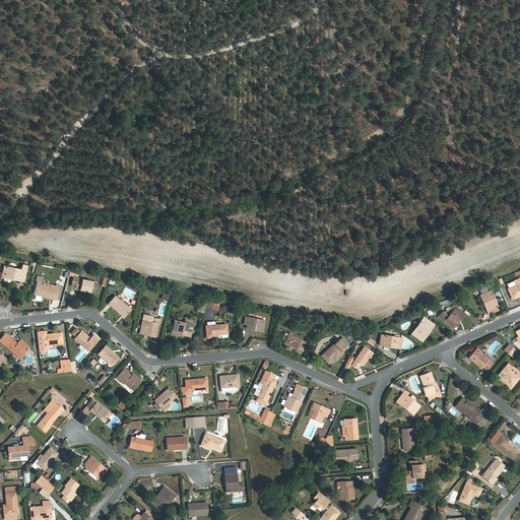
[(26,271),(8,267),(5,277),(15,279),(15,276),(21,277),(24,278),(26,271)]
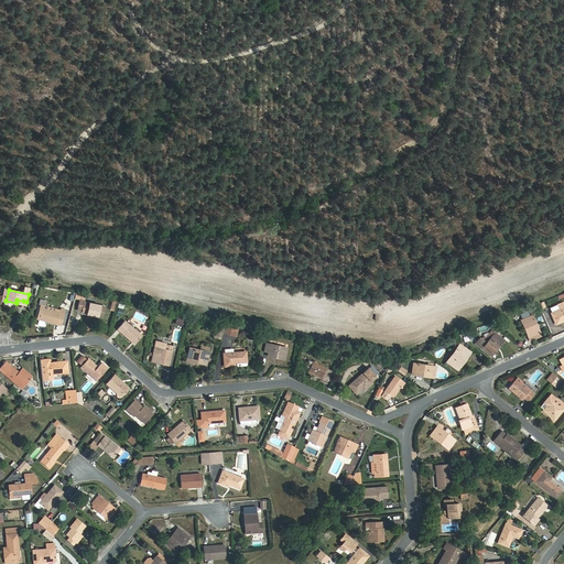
[(82,313),(94,316),(102,318),(106,307),(86,303),(86,301),(80,299),(78,311),(82,312),(82,313)]
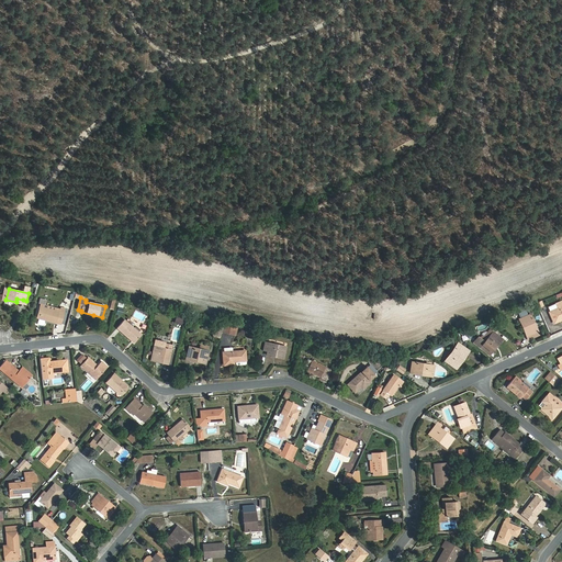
[(551,314),(553,319),(561,316),(561,304),(559,306),(560,310),(551,314)]
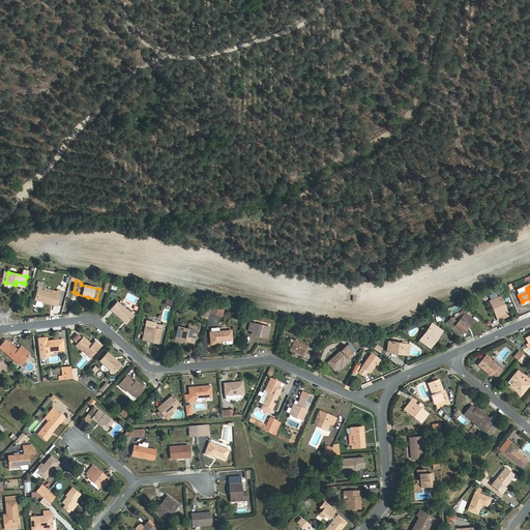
[(57,294),(36,289),(34,299),(36,300),(41,301),(59,306),(63,291),(58,290),(57,294)]
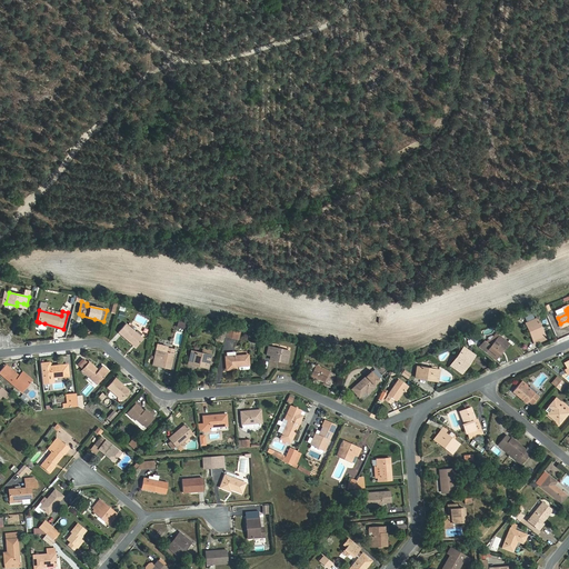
[(532,330),(531,330),(535,340),(537,340),(538,343),(548,340),(539,318),(537,319),(535,315),(528,318),(532,330)]
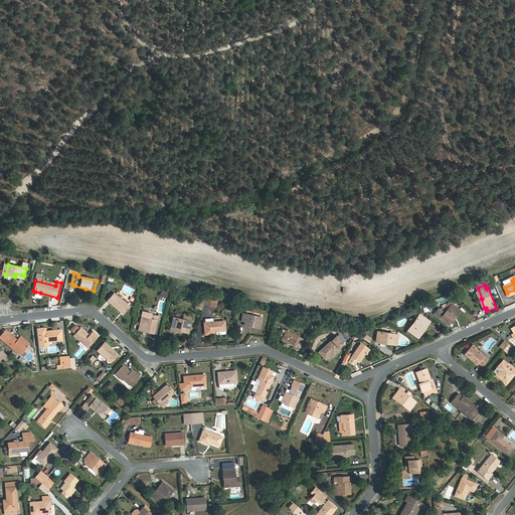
[(115,293),(107,301),(123,315),(130,307),(115,293)]
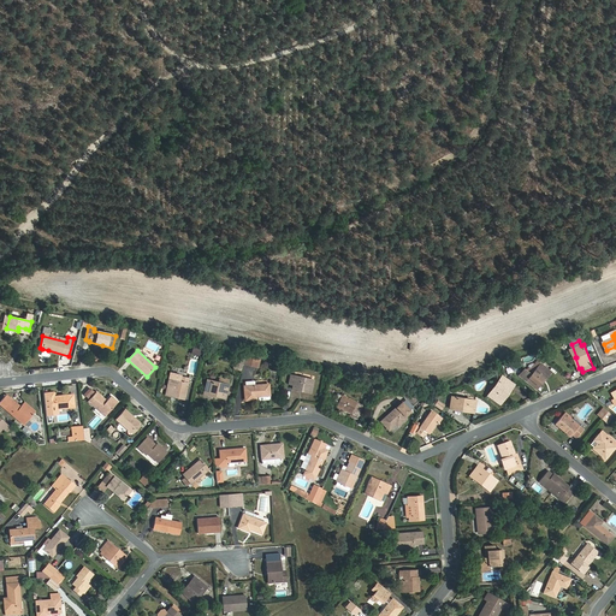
[(246,357),(237,356),(234,371),(242,372),(246,357)]
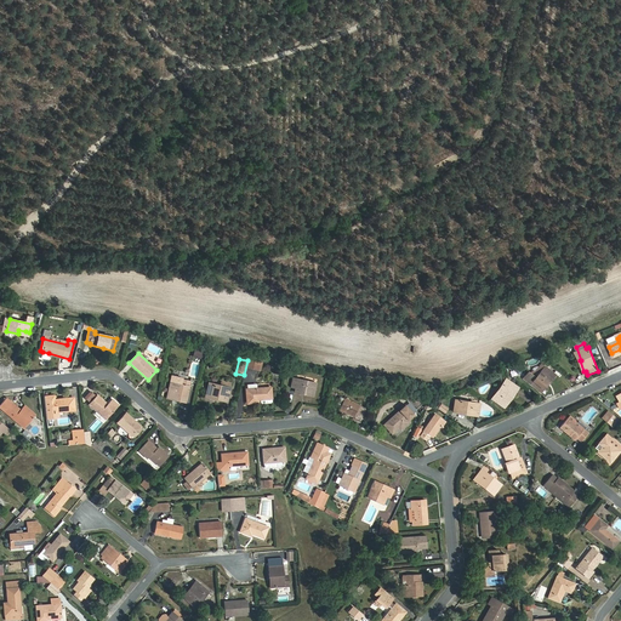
[(248,360),(246,368),(260,371),(262,364),(248,360)]
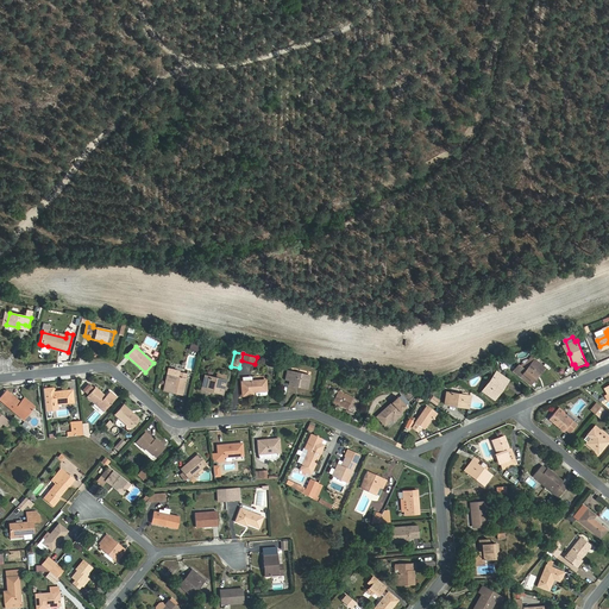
[(537,372),(539,375),(545,368),(534,359),(525,371),(519,365),(514,372),(521,377),(523,374),(531,380),(537,372)]
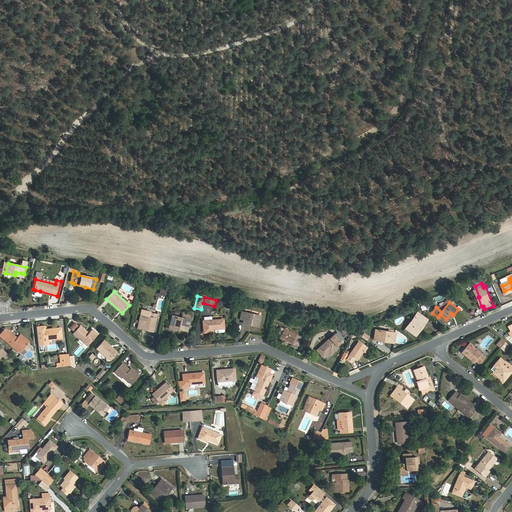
[(252,322),(252,325),(259,327),(262,315),(247,312),(244,319),(244,320),(252,322)]
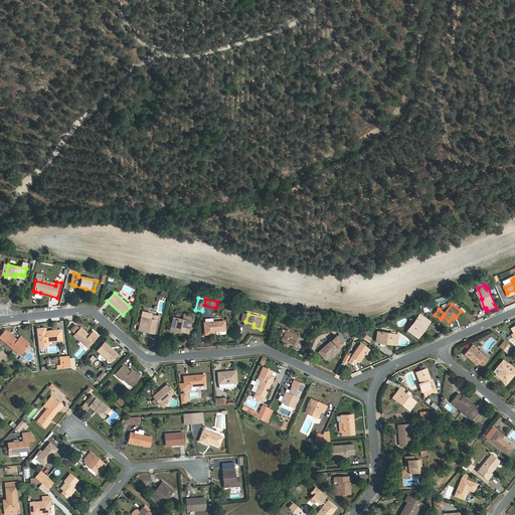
[(149,330),(148,332),(155,334),(158,317),(151,315),(150,319),(142,317),(141,323),(143,324),(143,328),(149,330)]
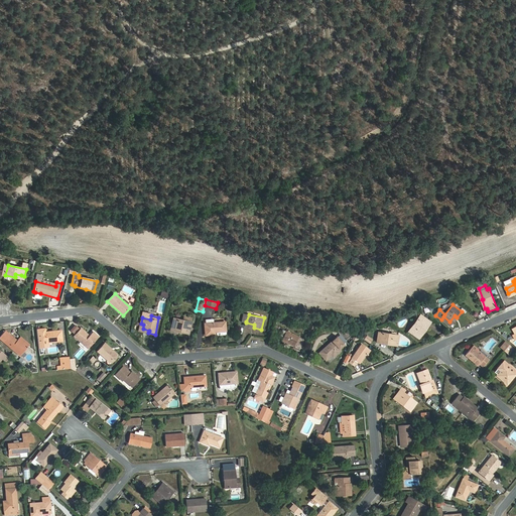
[(408,331),(416,337),(421,331),(423,332),(427,327),(421,323),(424,318),(420,315),(408,331)]
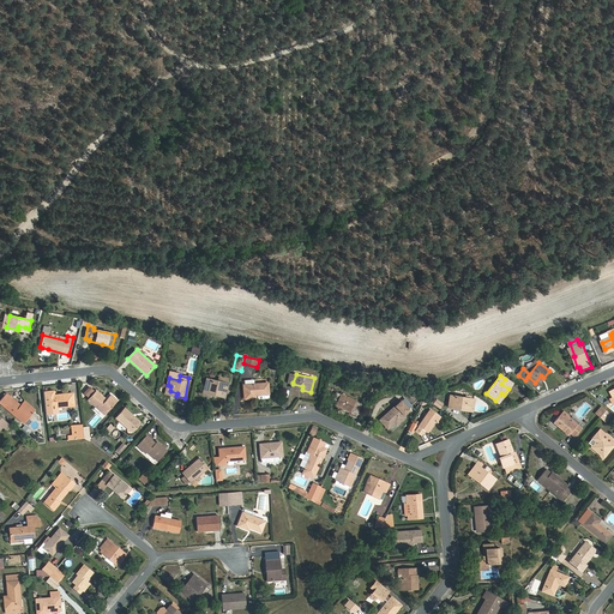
[(226,384),(217,383),(206,379),(204,390),(215,392),(215,395),(224,397),(227,384),(226,384)]
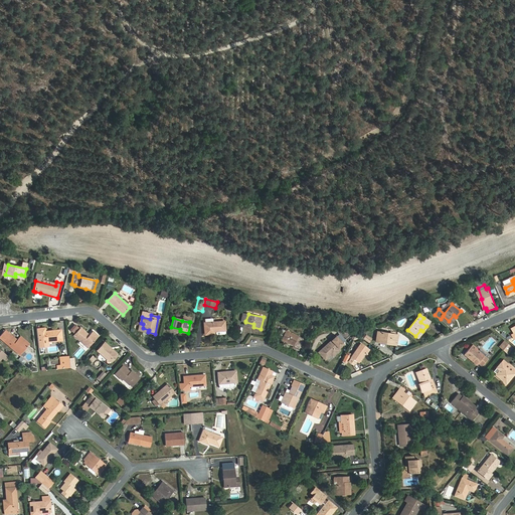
[(420,322),(426,326),(430,322),(423,318),(420,322)]
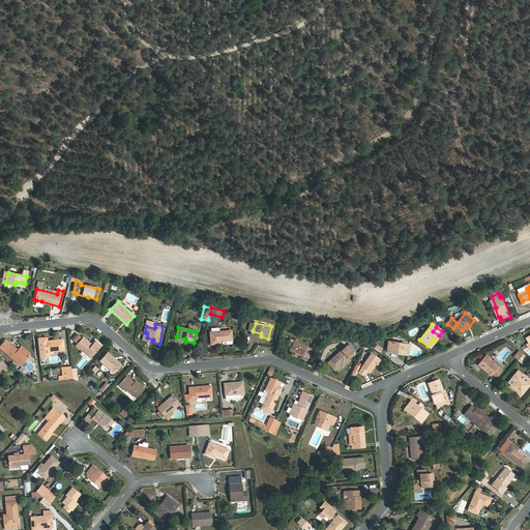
[(232,341),(232,331),(219,332),(211,332),(210,332),(211,341),(211,345),(221,344),(221,342),(223,342),(232,341)]
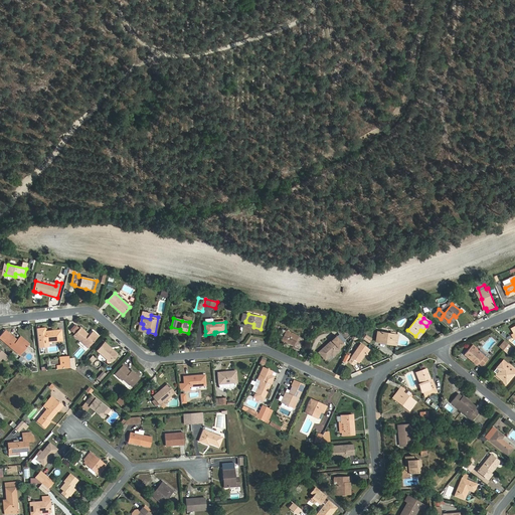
[(139,330),(148,332),(149,330),(143,328),(143,324),(141,323),(139,330)]
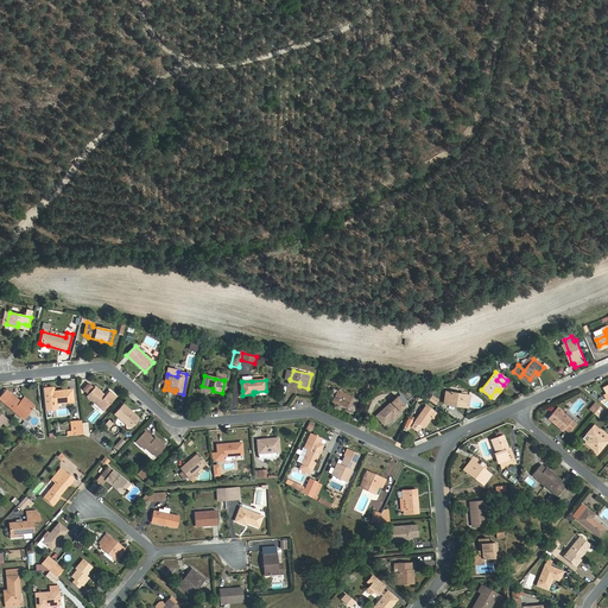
[(89,384),(83,390),(89,396),(95,388),(89,384)]
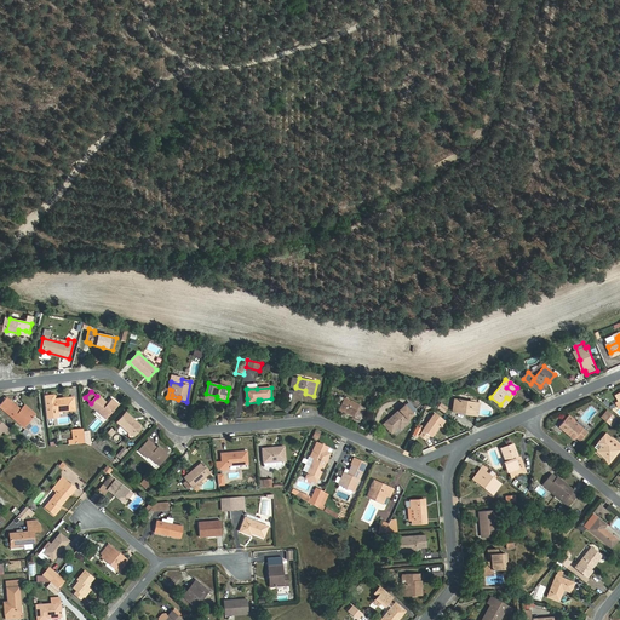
[(57,413),(76,411),(75,397),(56,400),(56,395),(46,396),(49,417),(53,417),(52,413),(57,413)]
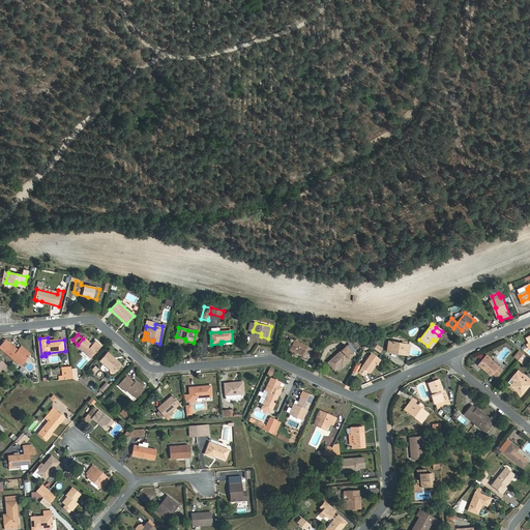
[(102,346),(96,341),(92,345),(84,337),(83,339),(78,345),(76,347),(90,359),(102,346)]
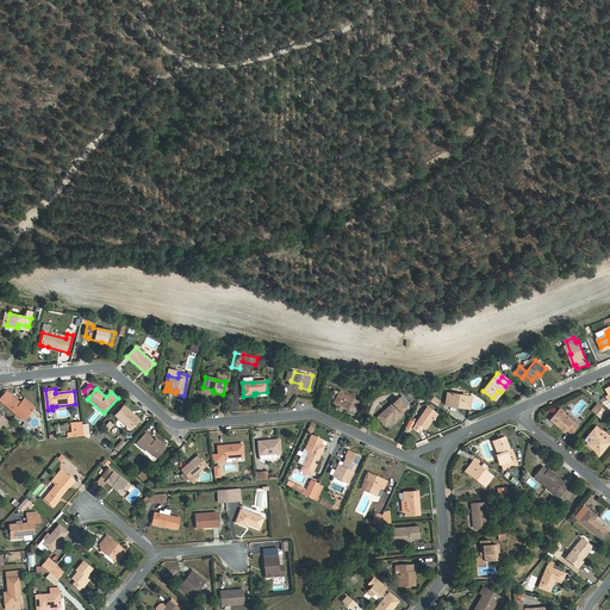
[(359,402),(338,391),(332,403),(353,412),(359,402)]
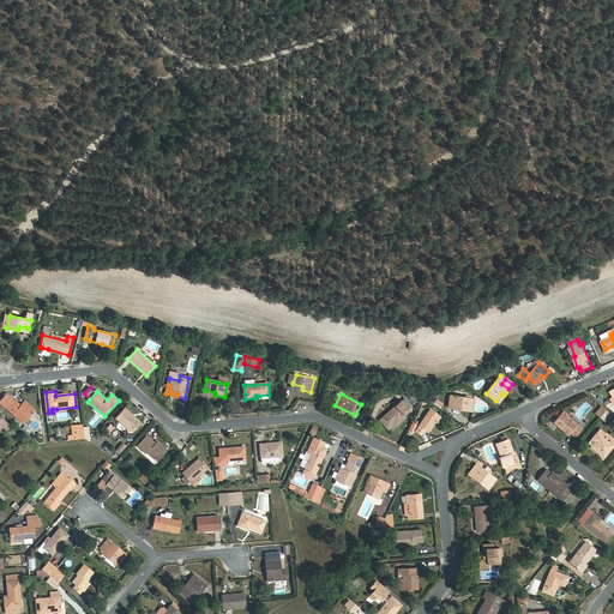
[(447,408),(461,410),(462,407),(474,409),(475,399),(449,395),(447,408)]
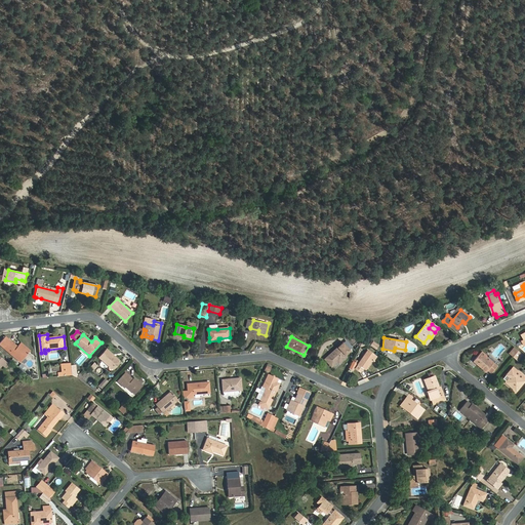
[(372,340),(369,346),(375,350),(379,345),(372,340)]
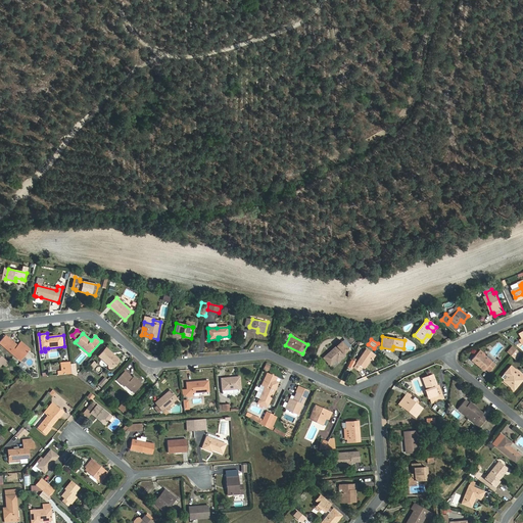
[(11,347),(14,343),(10,340),(4,347),(20,362),(29,351),(19,345),(18,346),(15,350),(11,347)]
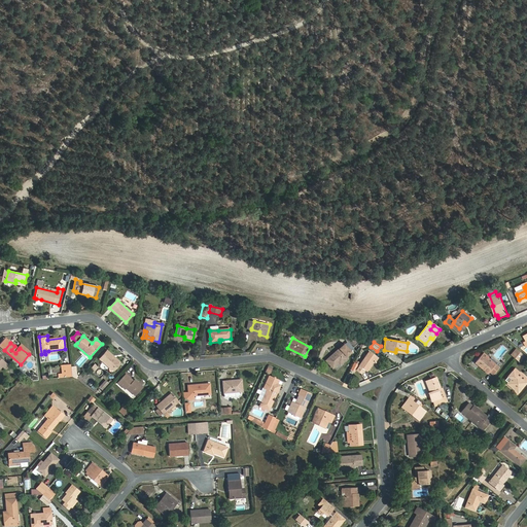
[(23,344),(20,348),(29,354),(31,351),(23,344)]
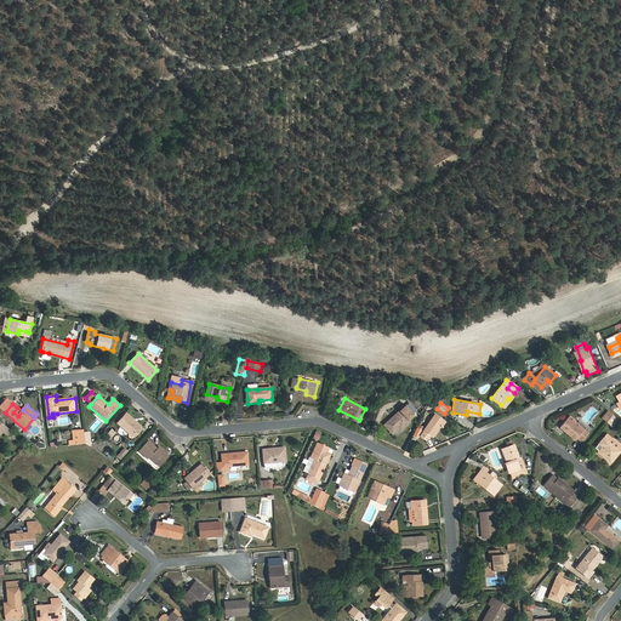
[(391,436),(398,429),(400,427),(403,429),(411,422),(409,419),(414,415),(406,405),(382,425),(391,436)]
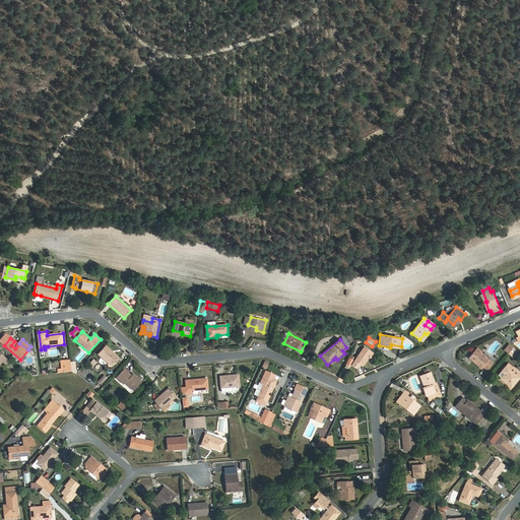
[(112,365),(113,367),(119,360),(118,359),(118,358),(106,346),(98,354),(111,366),(112,365)]
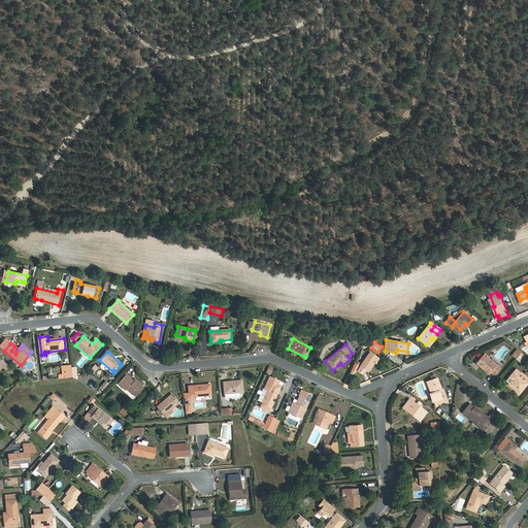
[(380,359),(370,352),(357,370),(362,374),(365,370),(368,372),(374,362),(376,363),(380,359)]
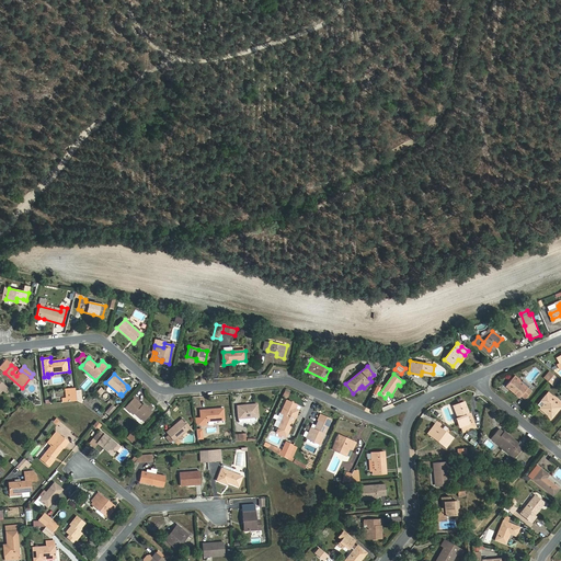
[(527,390),(528,387),(519,380),(521,379),(515,375),(512,378),(527,390)]
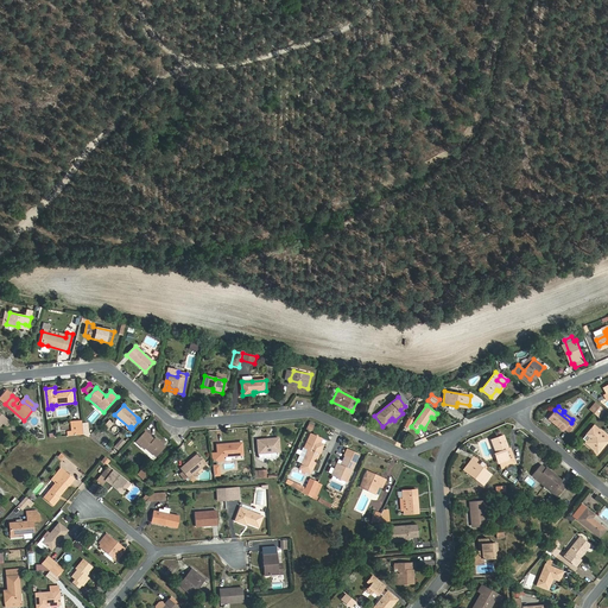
[(577,423),(572,419),(571,423),(555,410),(548,418),(563,431),(565,429),(570,432),(577,423)]
